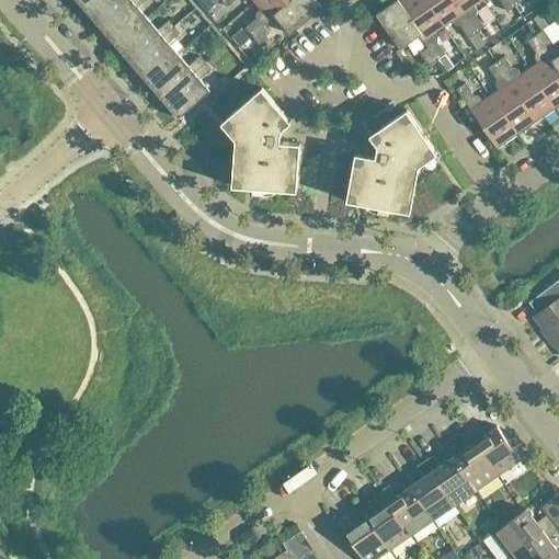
[(71,0),(82,12),(95,0),(71,0)]
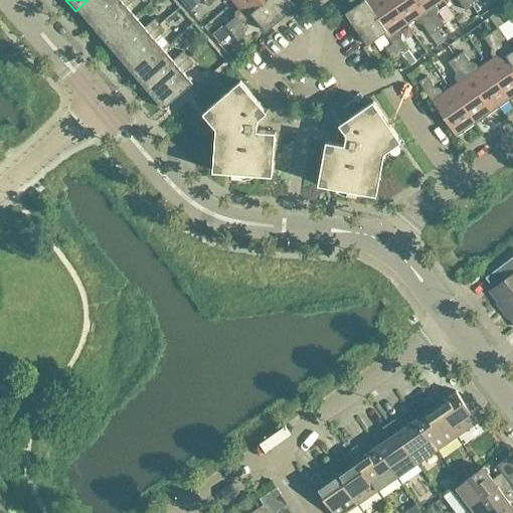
[(90,27),(121,0),(88,0),(75,11),(90,27)]
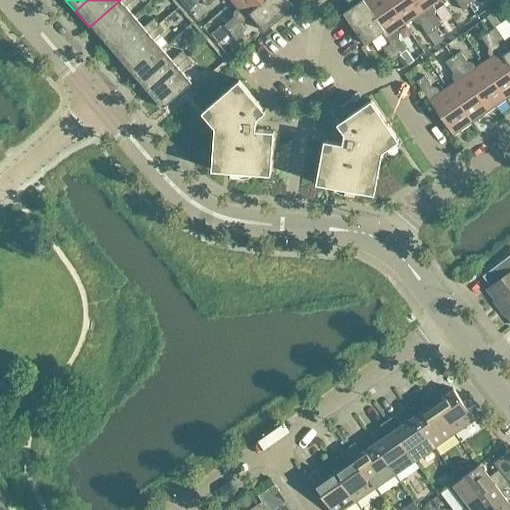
[(104,44),(133,18),(124,8),(132,0),(120,0),(89,27),(104,44)]
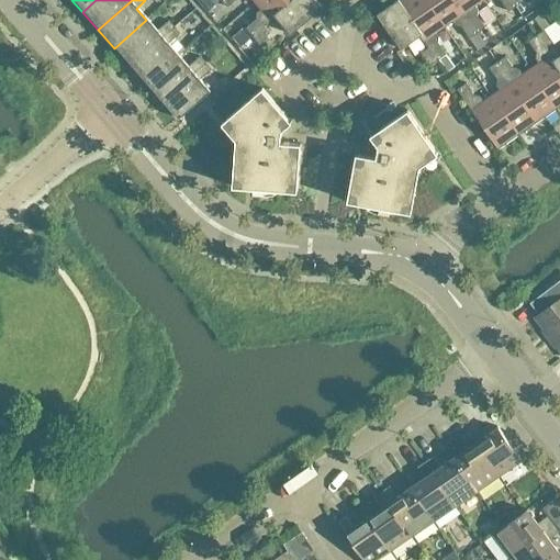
[(217,0),(204,0),(201,3),(206,11),(219,1),(217,0)]
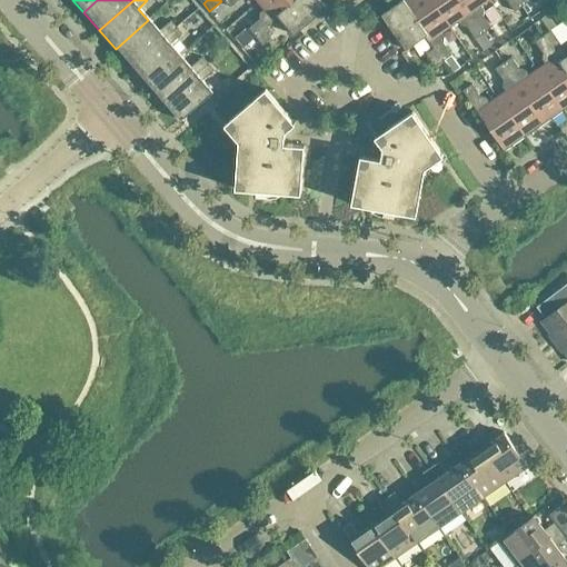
[(254,38),(296,0),(259,0),(256,3),(262,11),(258,15),(257,20),(247,30),(254,38)]
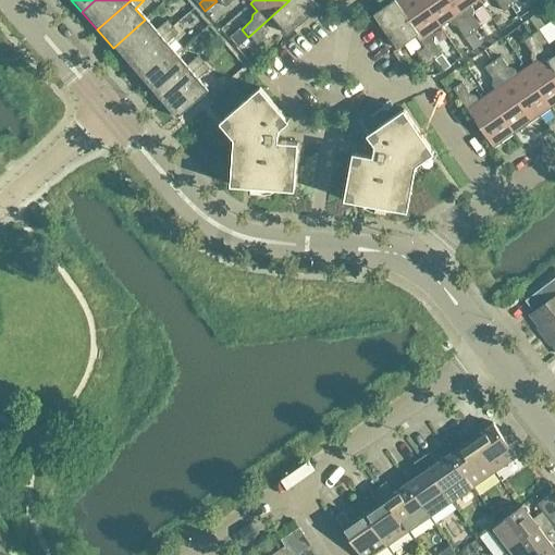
[(286,36),(318,9),(310,0),(290,0),(248,37),(254,45),(266,34),(260,28),(271,19),(286,36)]
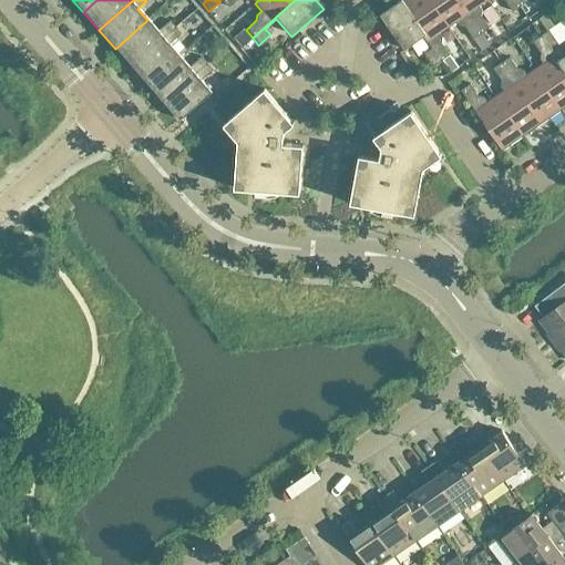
[(445,29),(425,0),(401,0),(399,2),(440,62),(449,57),(440,44),(441,39),(438,34),(445,29)]
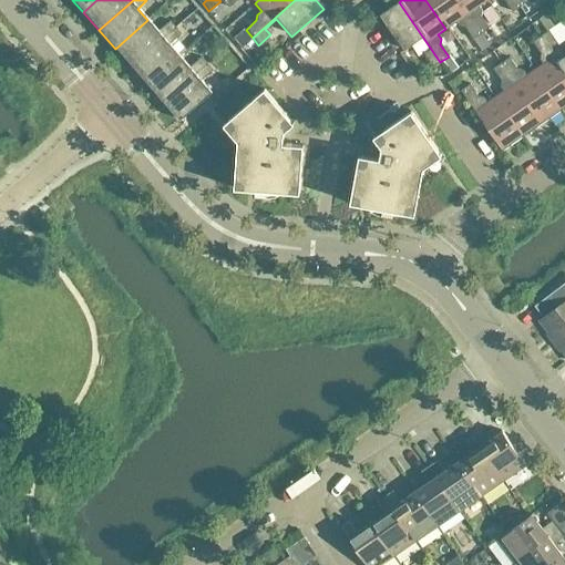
[(488,45),(480,34),(455,0),(425,0),(445,29),(454,23),(458,28),(463,29),(479,52),(488,45)]
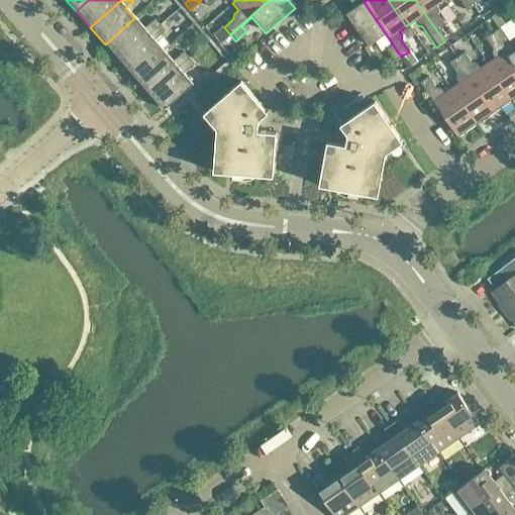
[(444,26),(437,15),(437,10),(435,6),(442,1),(441,0),(415,0),(437,31),(444,26)]
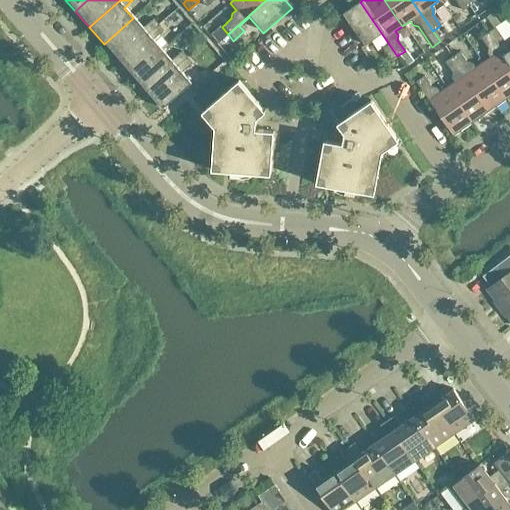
[(469,7),(464,0),(437,0),(438,1),(439,0),(448,0),(453,1),(461,12),(469,7)]
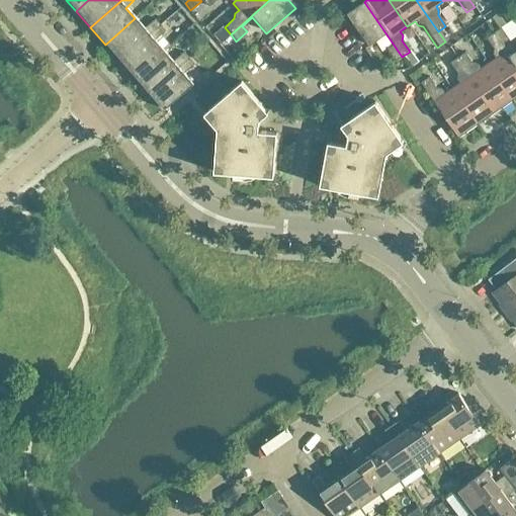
[(402,57),(364,2),(345,15),(367,47),(385,34),(393,46),(387,51),(395,62),(402,57)]
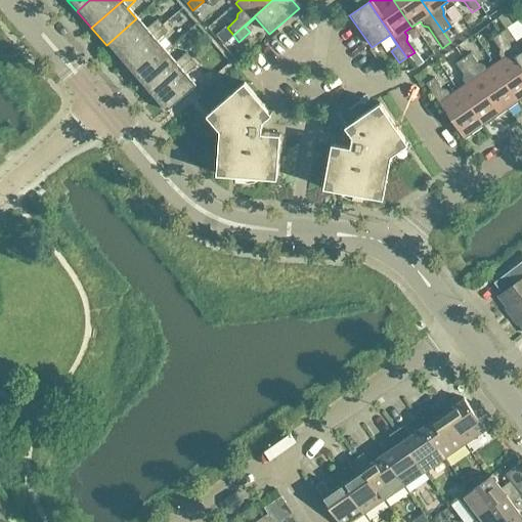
[(513,11),(507,16),(511,23),(518,17),(513,11)]
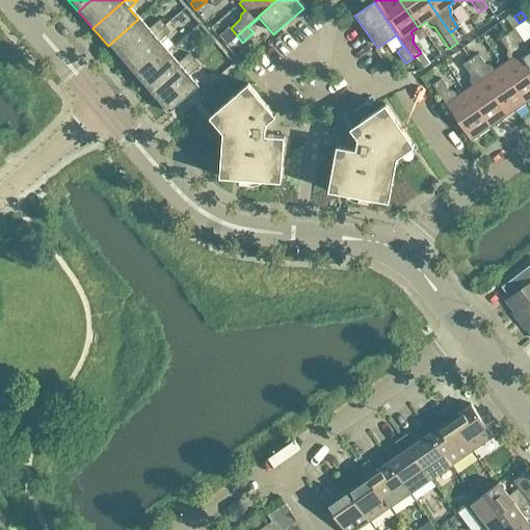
[(123,62),(163,27),(158,21),(148,30),(138,19),(108,46),(123,62)]
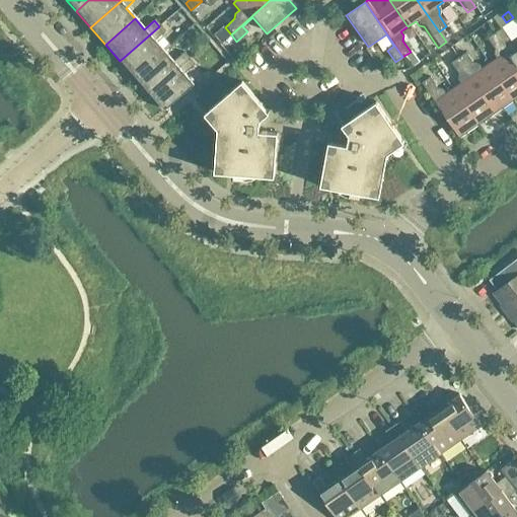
[(134,77),(163,52),(154,42),(164,32),(159,26),(120,61),(134,77)]
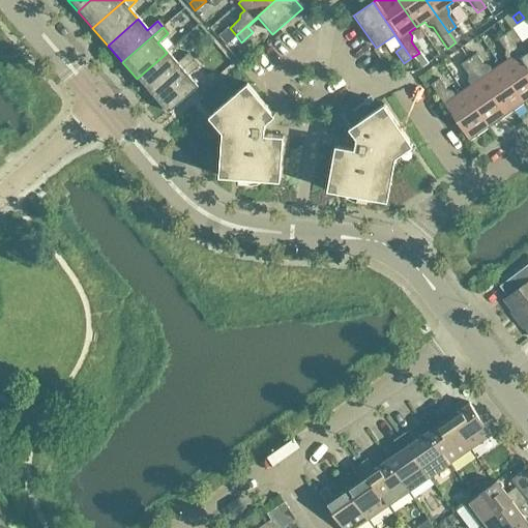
[(228,27),(216,36),(224,46),(236,35),(230,28),(228,27)]
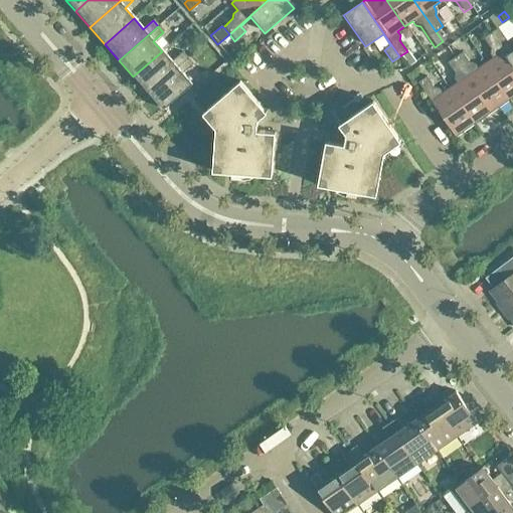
[(512,50),(506,55),(498,44),(505,40),(497,29),(490,34),(512,67),(512,50)]
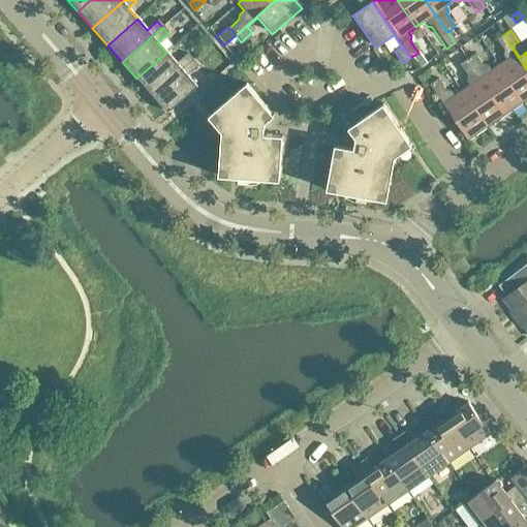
[(270,38),(282,54),(291,45),(279,31),(270,38)]
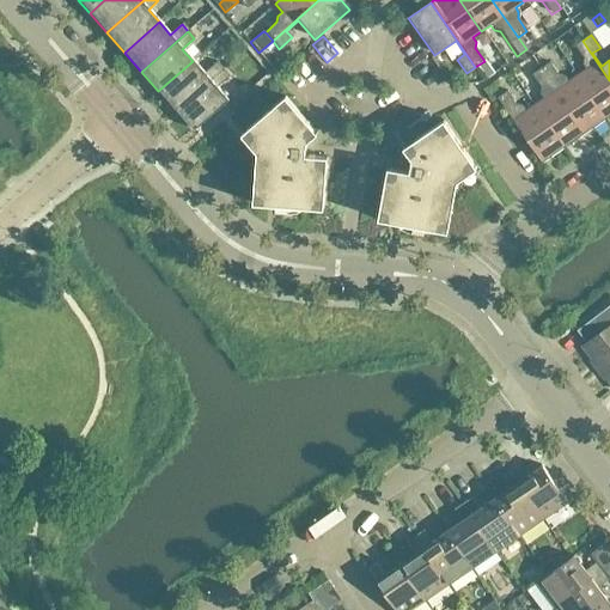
[(609,116),(609,80),(583,41),(573,47),(581,60),(581,66),(585,71),(575,77),(605,120),(609,116)]
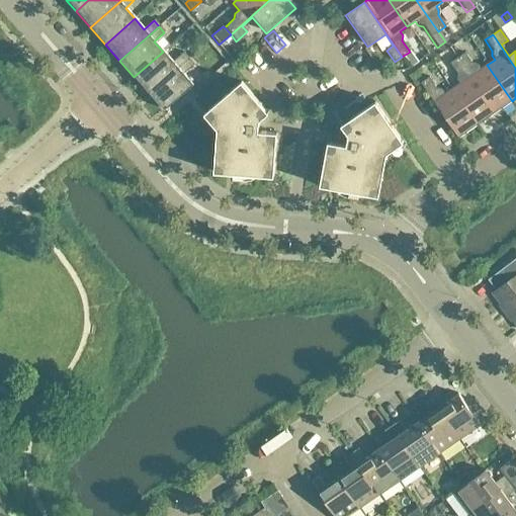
[(148,94),(188,60),(182,54),(172,62),(163,52),(134,77),(148,94)]
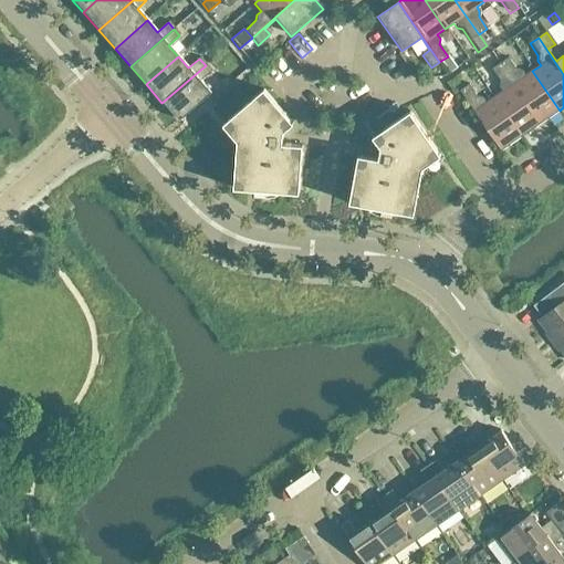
[(456,69),(448,56),(439,62),(448,74),(456,69)]
